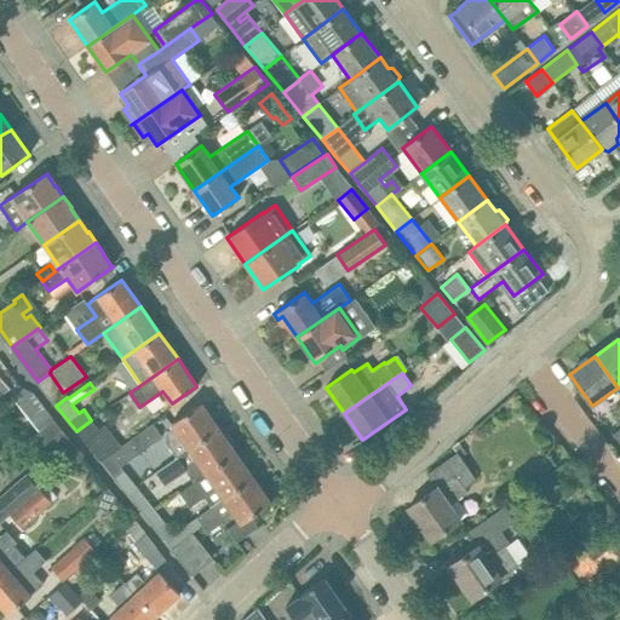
[(39,435),(53,422),(32,395),(22,390),(11,399),(39,435)]
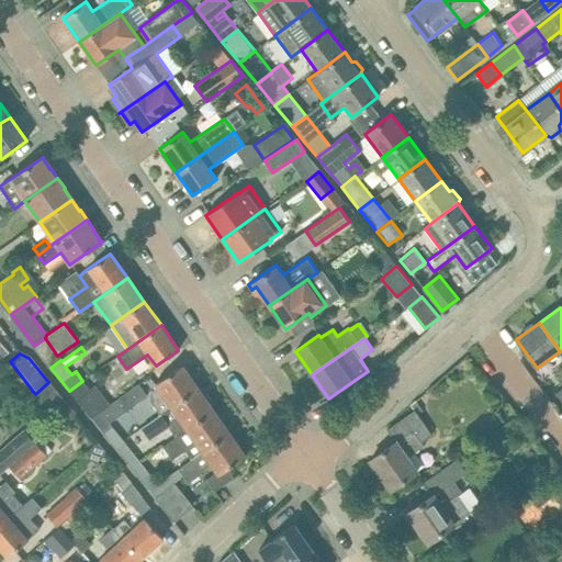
[(159,414),(199,388),(182,364),(154,384),(156,388),(150,391),(149,401),(159,414)]
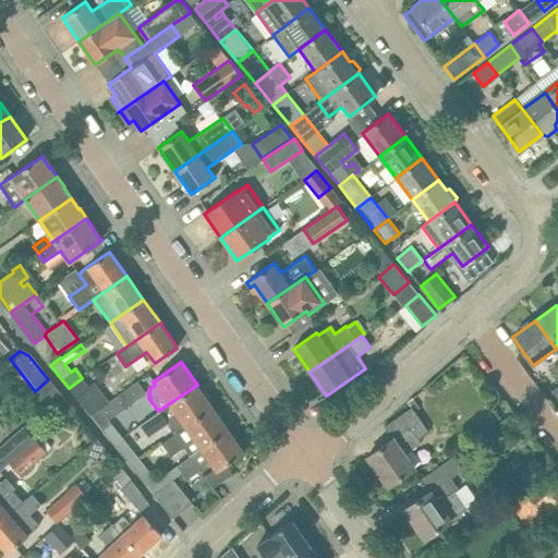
[(89,387),(82,378),(69,388),(89,414),(109,401),(94,383),(89,387)]
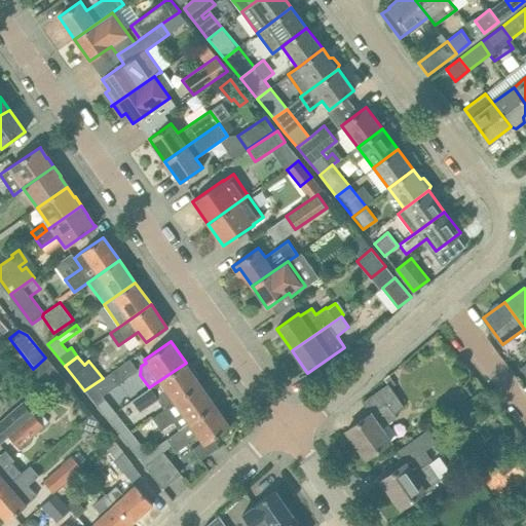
[(102,396),(138,370),(129,359),(103,378),(84,390),(106,417),(114,411),(102,396)]
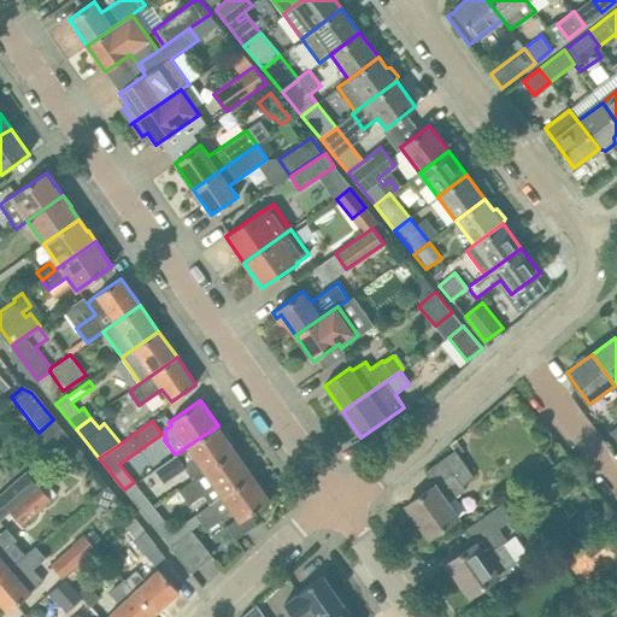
[(235,451),(218,425),(175,454),(158,466),(159,468),(150,474),(157,485),(165,479),(166,481),(184,468),(193,480),(235,451)]
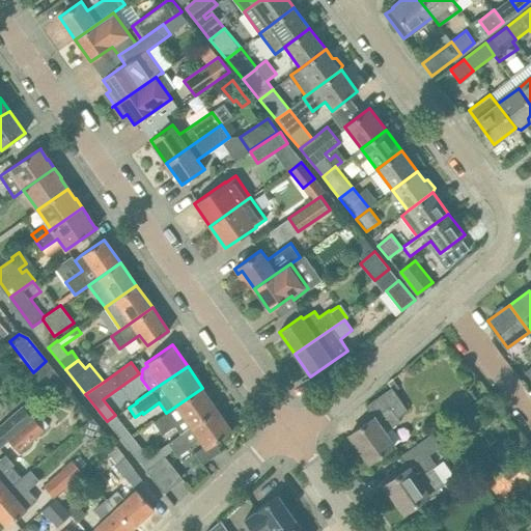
[(350,435),(369,463),(393,446),(385,432),(400,421),(397,418),(408,411),(391,387),(365,406),(366,407),(369,404),(376,415),(350,435)]
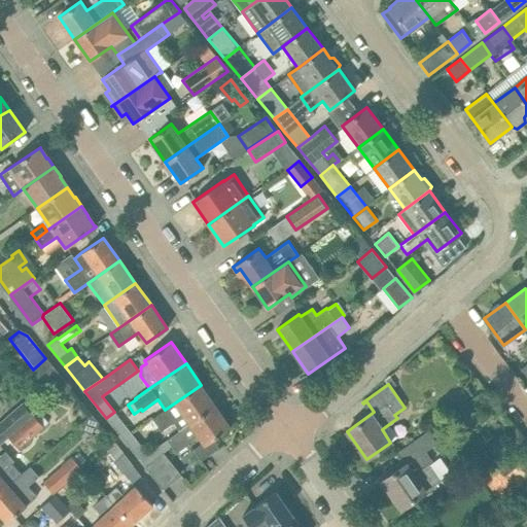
[(179,430),(215,406),(201,385),(165,410),(144,423),(152,434),(160,429),(162,431),(174,422),(179,430)]
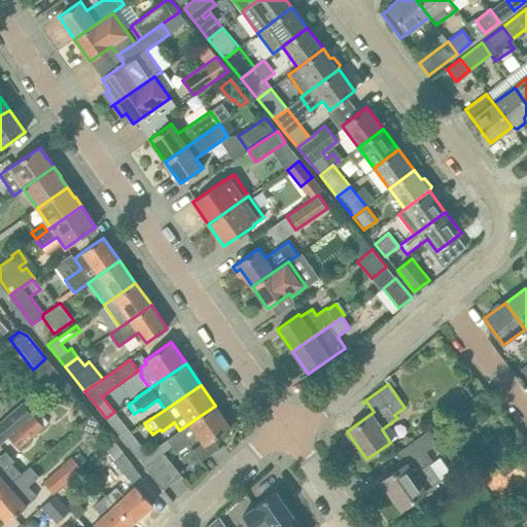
[(215,406),(179,430),(148,453),(139,459),(145,467),(163,490),(181,476),(163,453),(172,446),(177,452),(189,444),(187,442),(197,435),(202,444),(194,450),(201,460),(219,448),(213,440),(231,427),(215,406)]
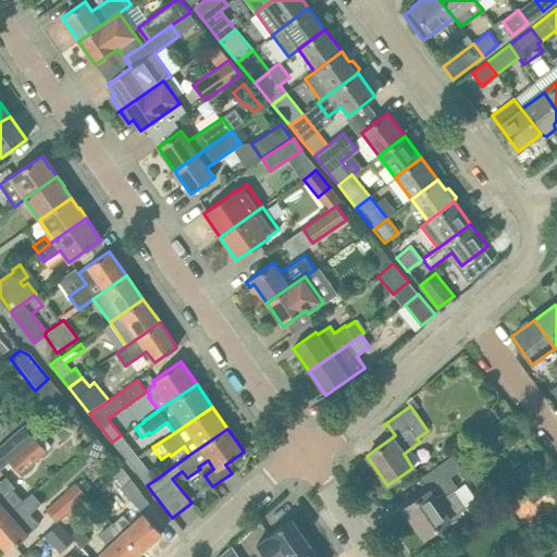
[(0,469),(8,462),(27,446),(15,433),(0,446),(0,469)]
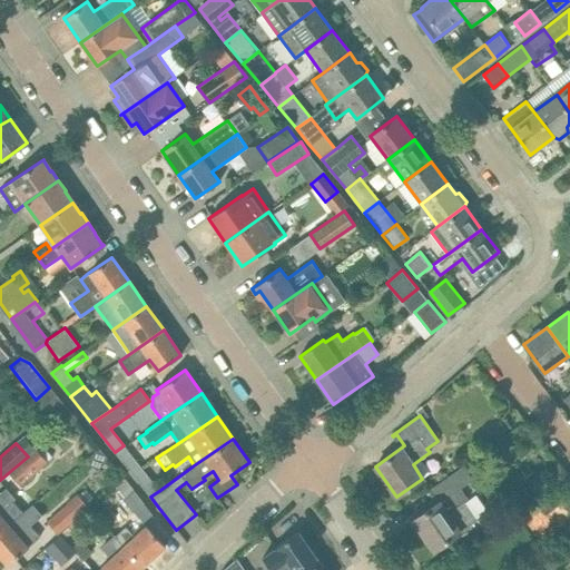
[(37,449),(28,457),(8,473),(20,487),(52,457),(41,444),(37,449)]
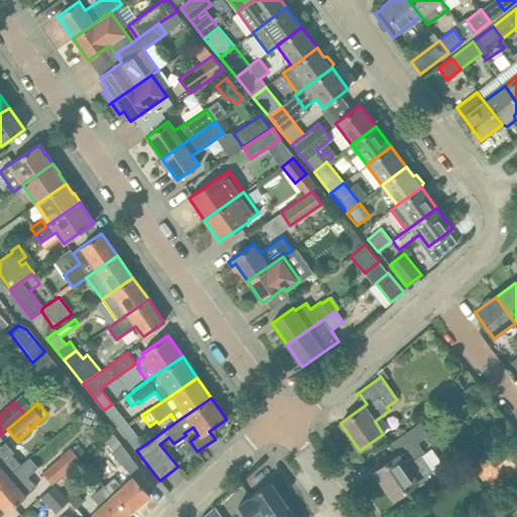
[(120,431),(129,425),(112,404),(104,410),(120,431)]
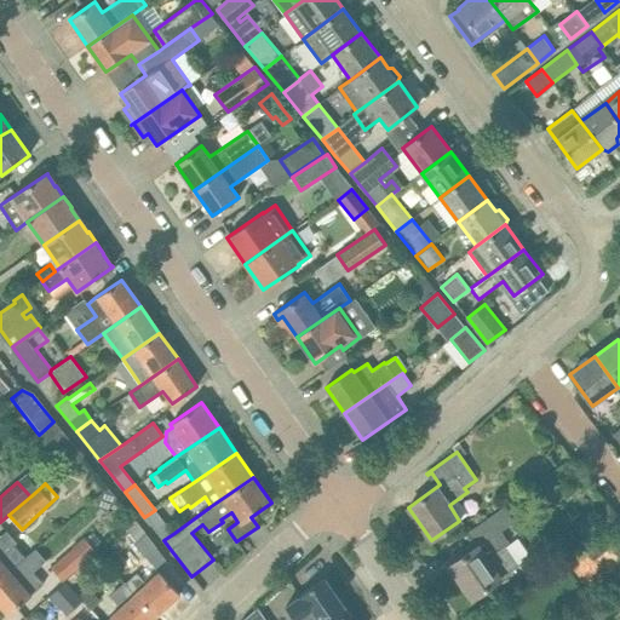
[(514,523),(503,507),(465,533),(466,534),(472,530),(481,543),(449,566),(472,598),(500,579),(499,578),(515,567),(503,549),(510,544),(501,532),(514,523)]
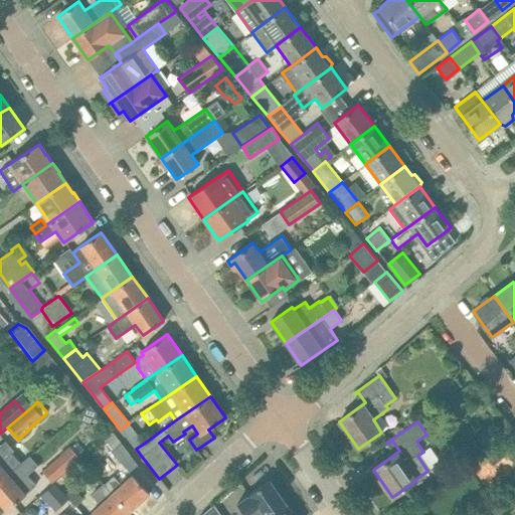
[(120,430),(136,449),(145,443),(129,423),(120,430)]
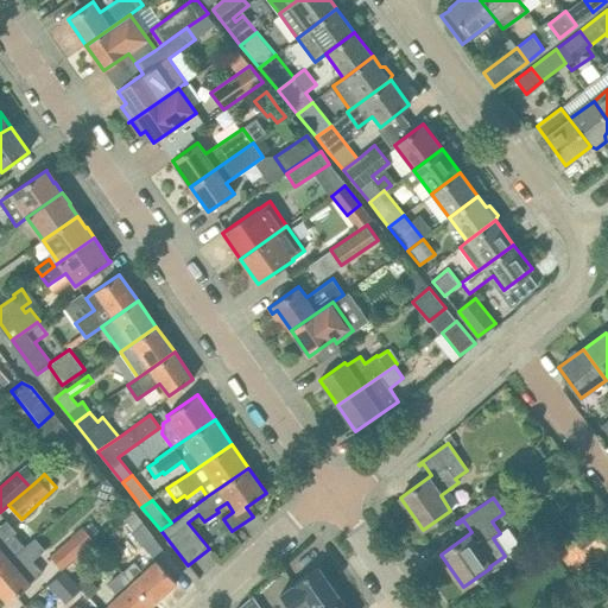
[(153,556),(163,549),(153,538),(154,537),(132,508),(119,518),(140,546),(143,544),(153,556)]
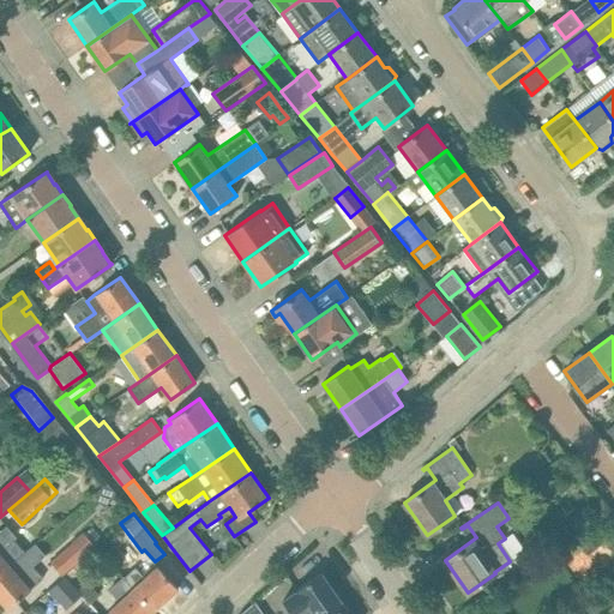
[(0,572),(25,552),(14,540),(17,537),(6,525),(0,530),(0,572)]
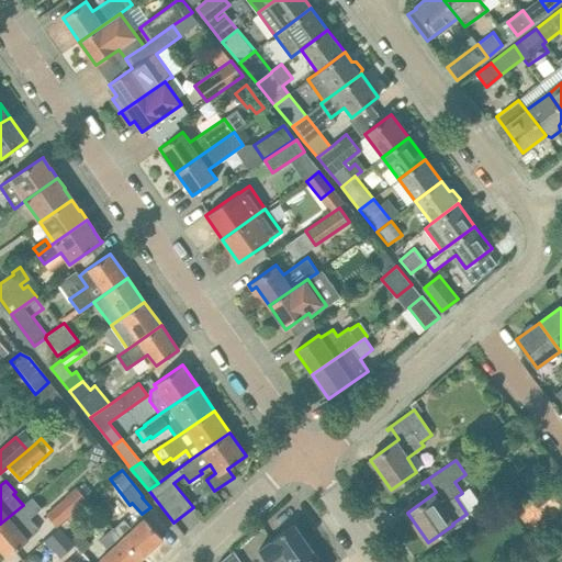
[(57,526),(92,493),(85,484),(79,489),(77,486),(47,515),(57,526)]
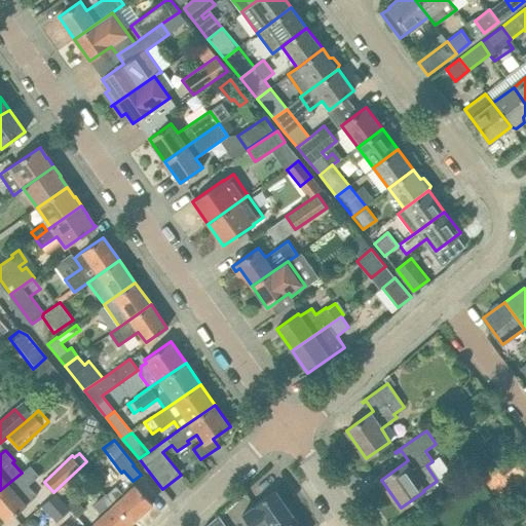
[(0,490),(0,514),(7,522),(26,505),(16,495),(43,473),(34,462),(22,473),(0,490)]
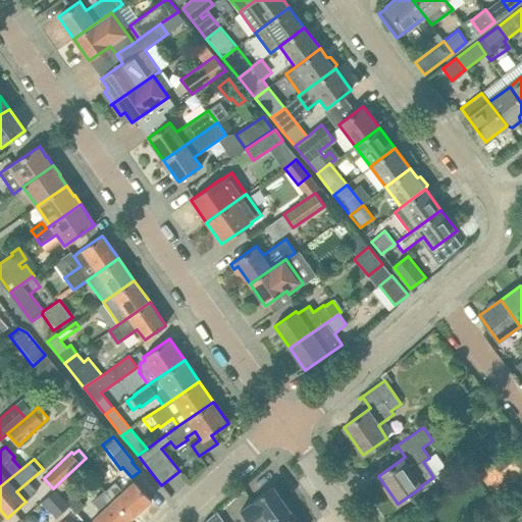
[(71,473),(54,489),(75,512),(84,505),(65,485),(74,477),(71,473)]
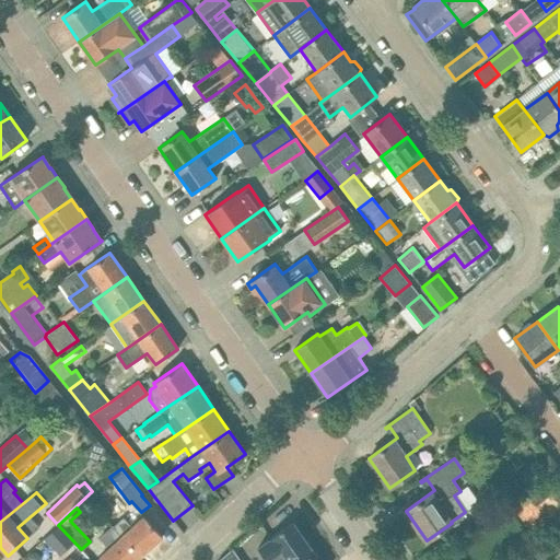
[(112,526),(140,557),(162,536),(144,516),(132,527),(124,517),(114,526),(113,525),(112,526)]
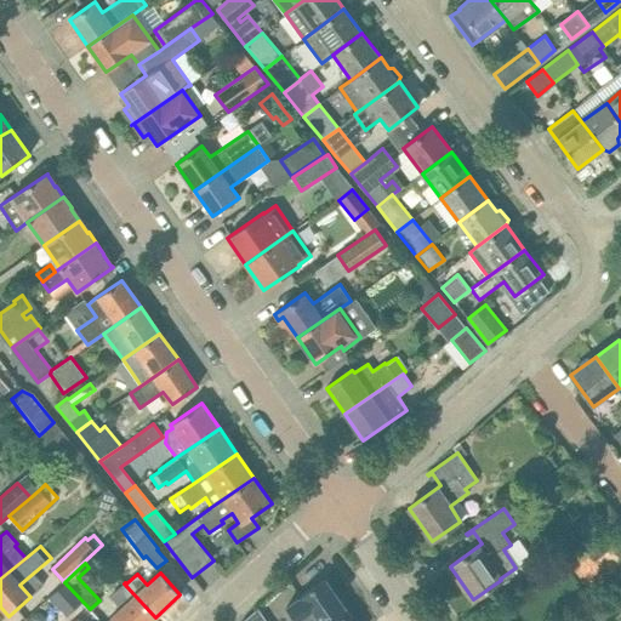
[(620,573),(609,584),(620,598),(620,573)]
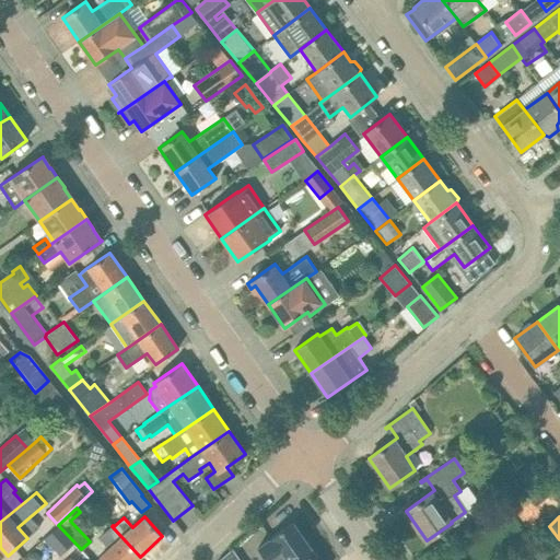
[(290,559),(310,547),(292,522),(270,538),(257,548),(266,559),(290,559)]
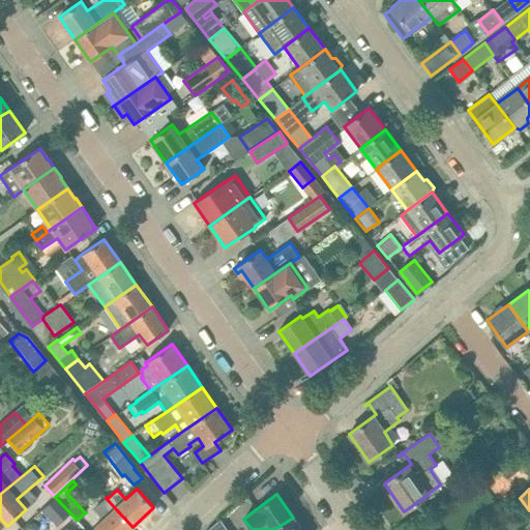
[(55,498),(42,509),(58,525),(70,513),(55,498)]
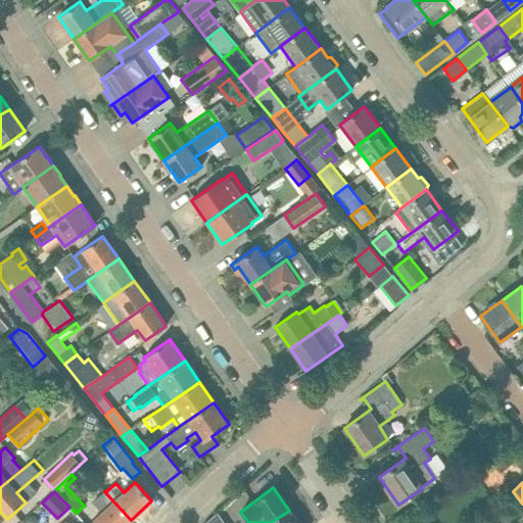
[(102,513),(94,520),(96,522),(127,522),(131,520),(104,491),(93,502),(102,513)]
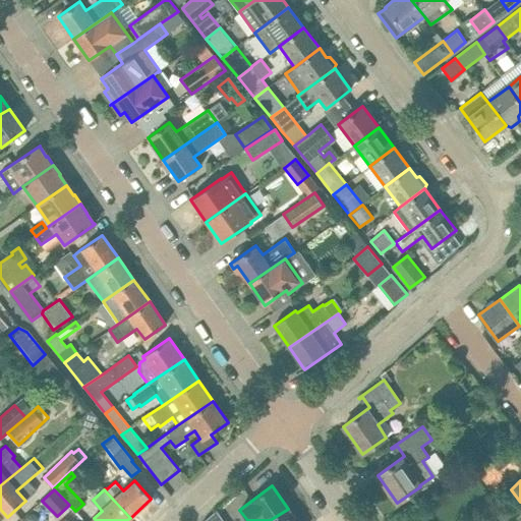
[(296,520),(288,509),(270,520),(296,520)]
